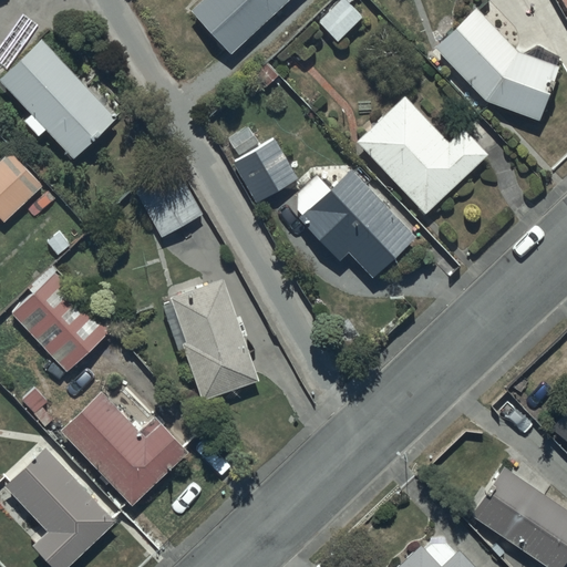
[(287,0),(197,0),(188,9),(228,53),(287,0)]
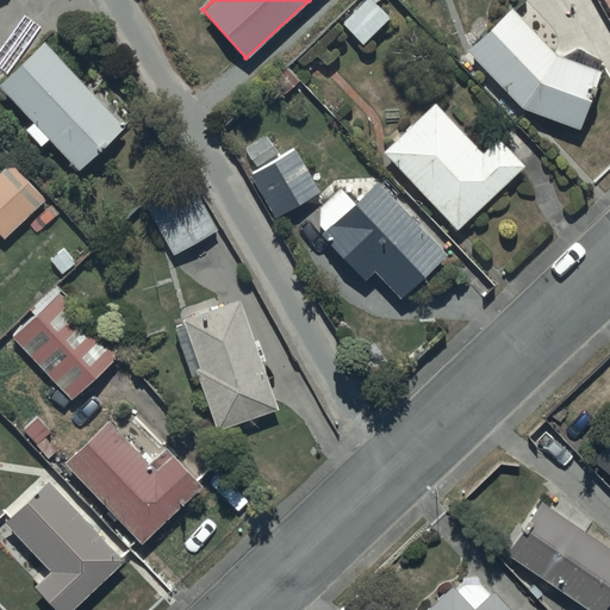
[(371,0),(367,0),(342,25),(362,44),(388,18),(371,0)]
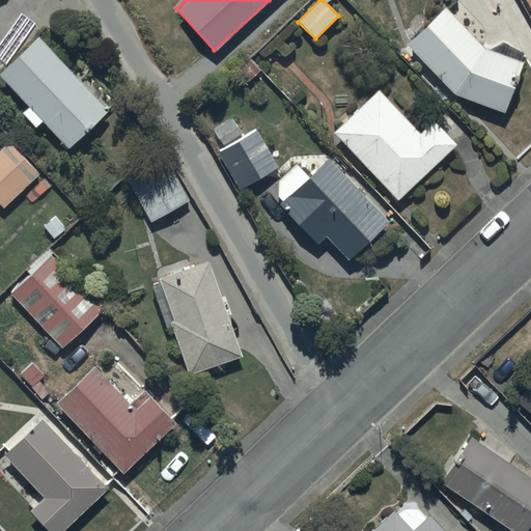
[(445,7),(408,46),(454,93),(505,112),(524,63),(483,48),(445,7)]
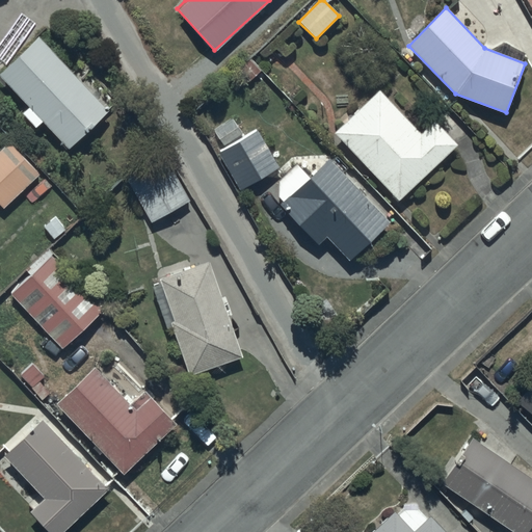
[(107,110),(37,37),(0,74),(0,78),(28,108),(22,114),(35,128),(42,122),(68,149),(107,110)]
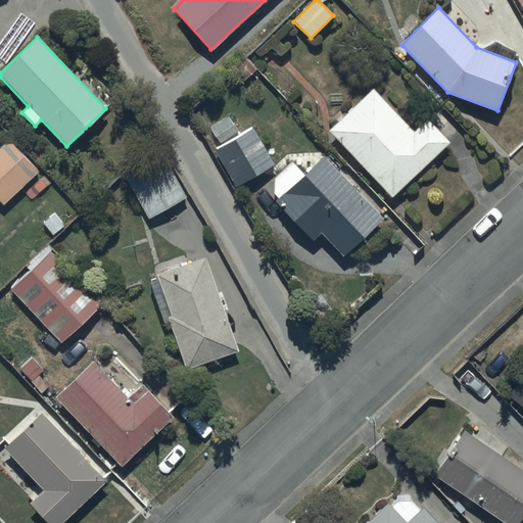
[(373,90),(328,131),(390,197),(448,142),(426,119),(412,132),(373,90)]
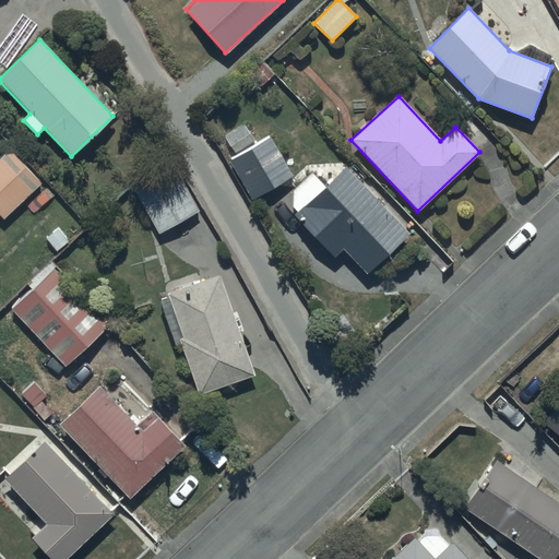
[(294,177),(271,139),(228,163),(251,202),(294,177)]
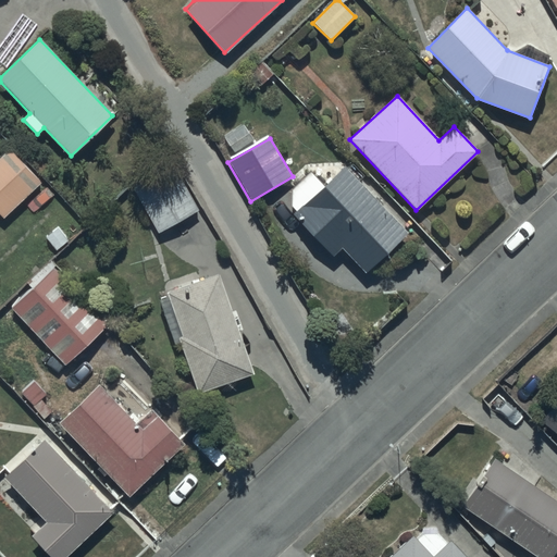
[(40,183),(10,150),(0,159),(0,213),(4,218),(40,183)]
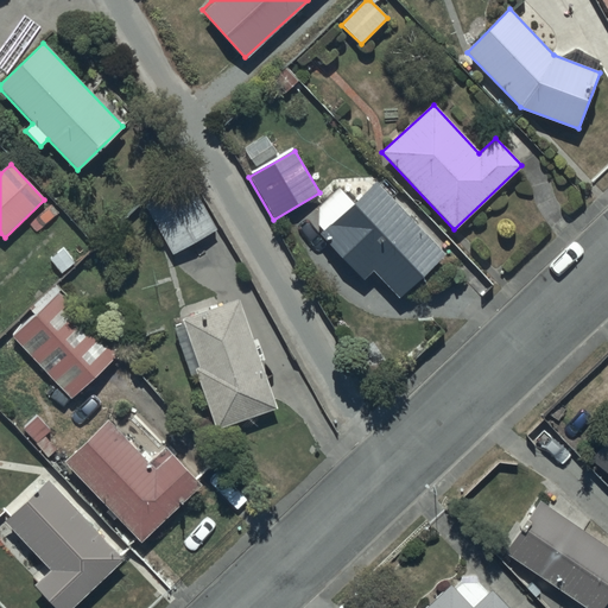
[(190,181),(144,204),(171,254),(216,229),(190,181)]
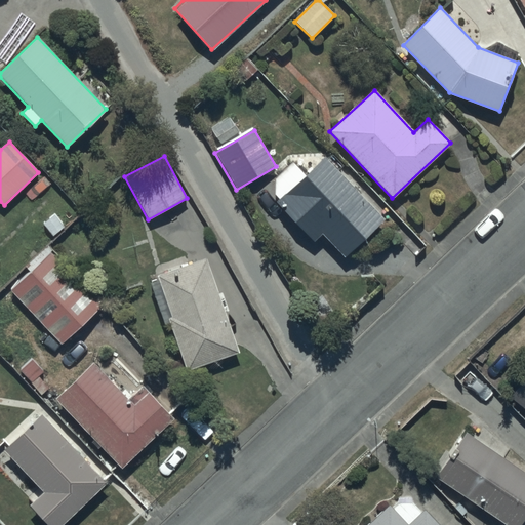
[(385,219),(323,157),(305,175),(291,162),(275,178),(275,195),(279,199),(275,203),(313,241),(319,234),(346,259),(385,219)]
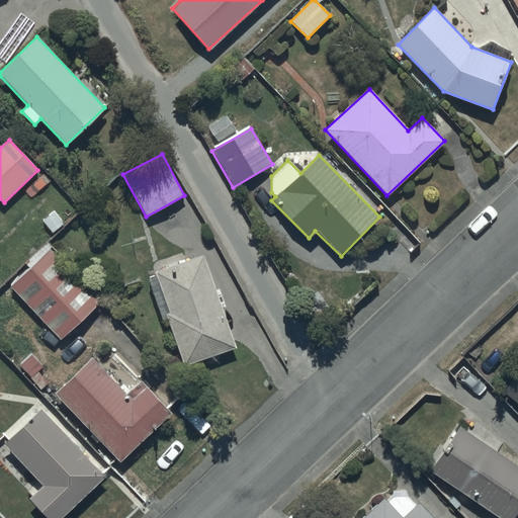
[(99,303),(44,246),(24,264),(29,270),(10,289),(61,340),(99,303)]
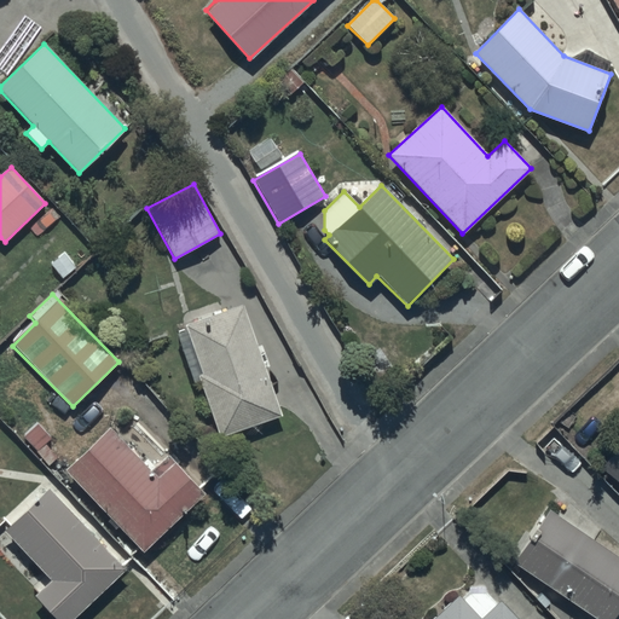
[(281,415),(243,305),(184,324),(201,372),(197,374),(219,435),(281,415)]
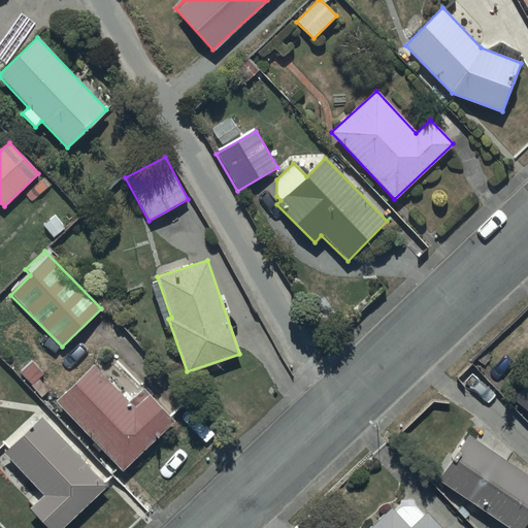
[(94,365),(56,402),(123,471),(175,421),(144,388),(130,402),(94,365)]
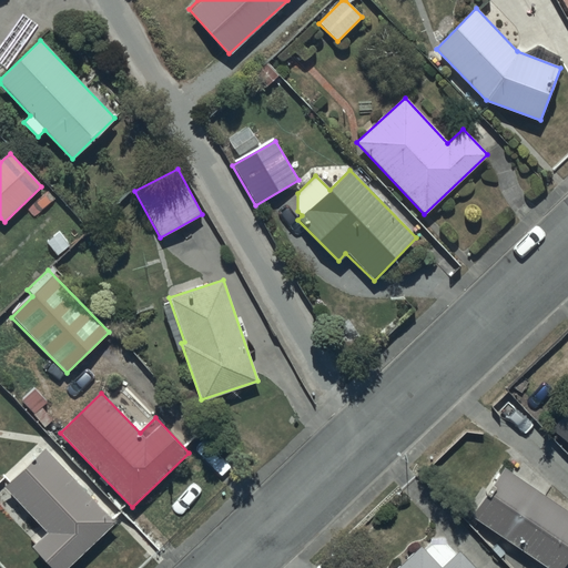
[(567,407),(550,428),(567,443),(567,407)]
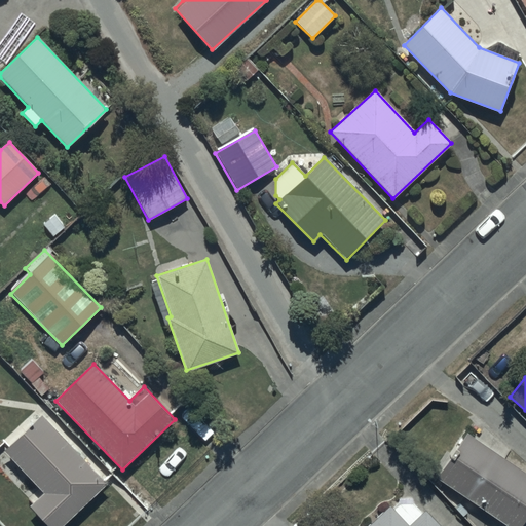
[(62,525),(106,483),(40,416),(3,451),(44,493),(31,506),(49,525),(62,525)]
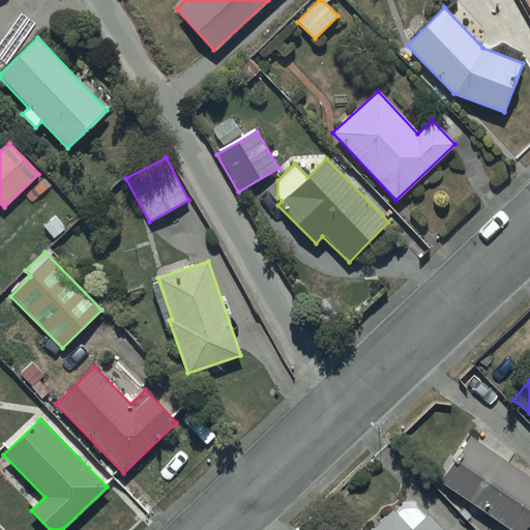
[(524,529),(529,522),(529,476),(469,436),(440,483),(509,529),(524,529)]
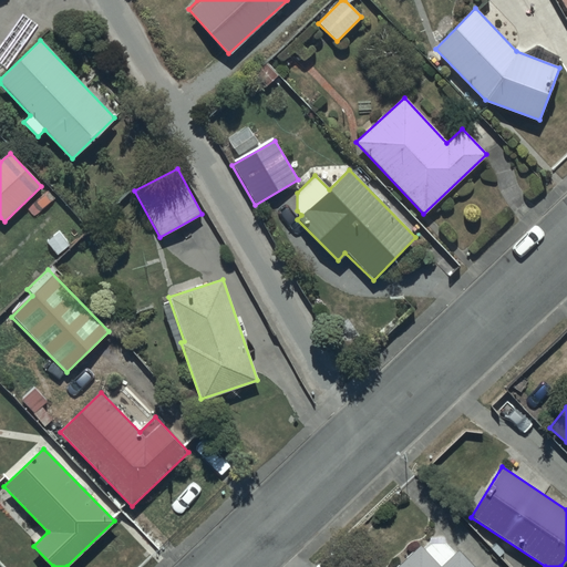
[(454,554),(444,542),(439,536),(423,549),(420,546),(397,566),(473,566),(457,550),(454,554)]
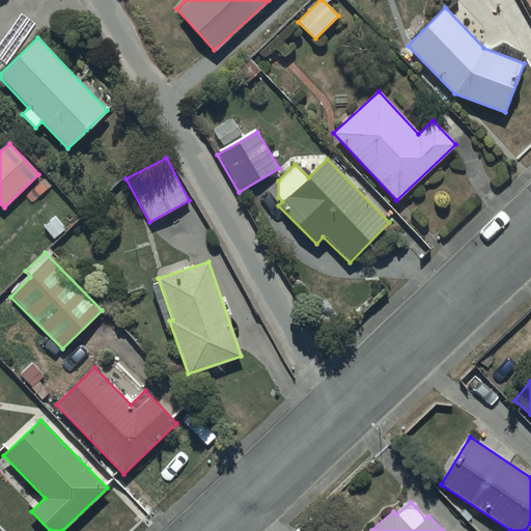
All buildings are outlined.
